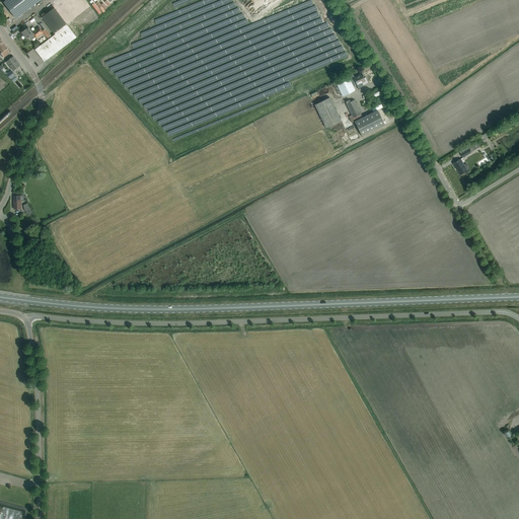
[(5,0),(3,2),(16,18),(40,0),(5,0)]
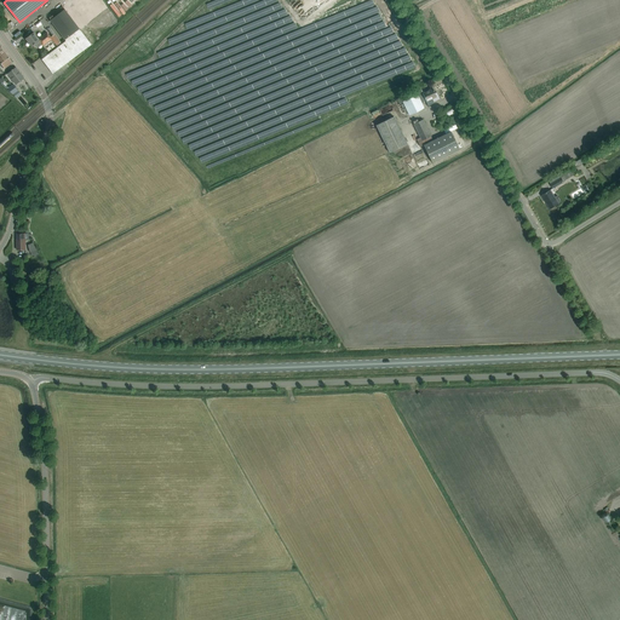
[(125,0),(113,0),(114,0),(125,12),(131,7),(125,0)]
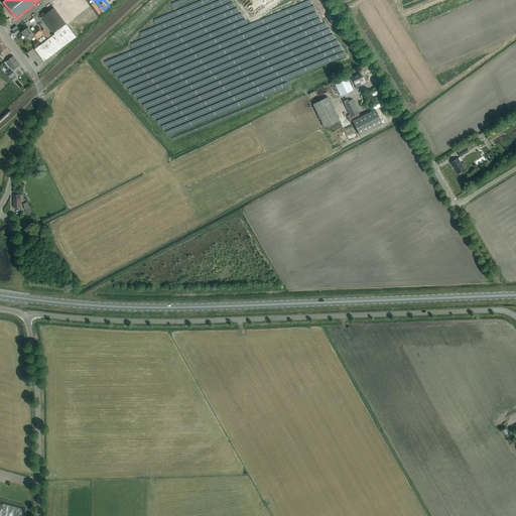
[(66,24),(53,8),(51,5),(48,8),(50,10),(41,17),(53,33),(54,34),(34,49),(43,61),(76,37),(67,25),(66,24)]
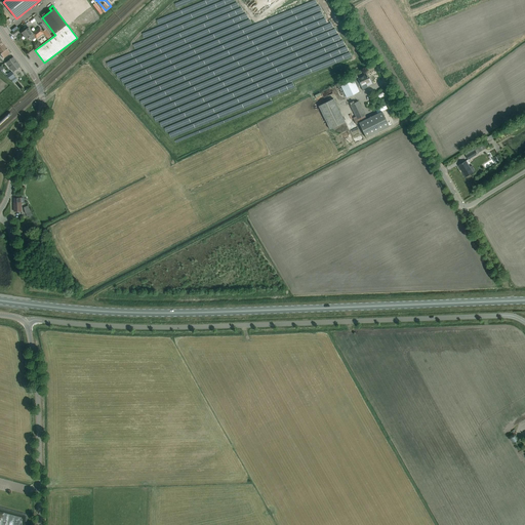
[(36,38),(43,33),(47,38),(51,36),(42,24),(41,24),(40,23),(39,23),(38,24),(38,25),(39,26),(40,26),(44,31),(42,32),(39,27),(33,33),(29,28),(22,33),(27,39),(33,34),(36,38)]
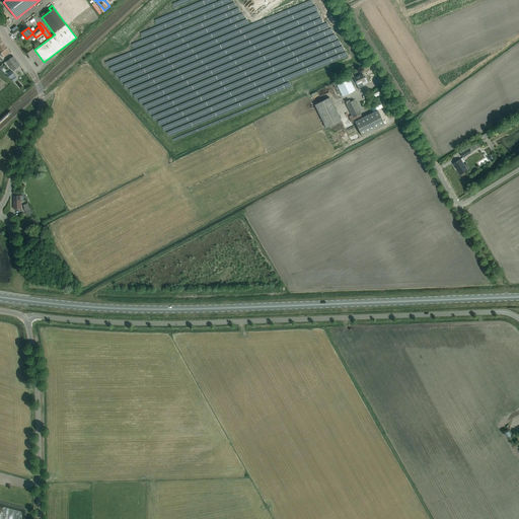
[(0,52),(4,58),(10,53),(0,40),(0,52)]
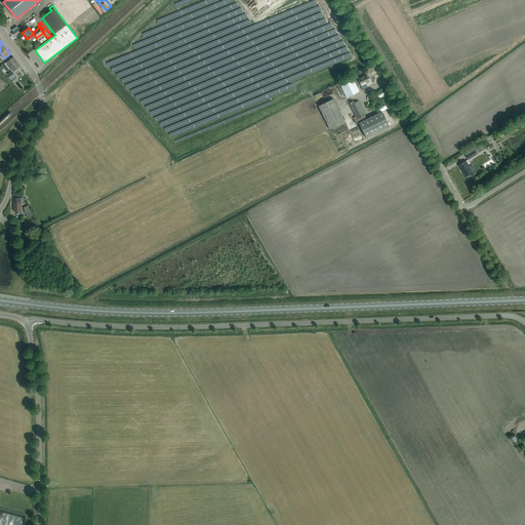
[(6,63),(13,72),(21,67),(13,57),(6,63)]
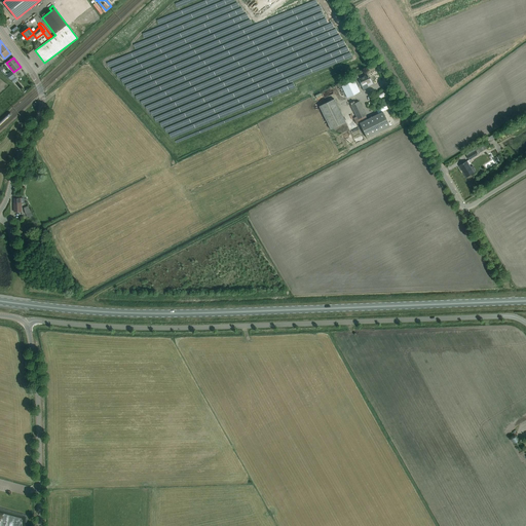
[(11,71),(6,75),(10,80),(11,80),(14,77),(15,76),(11,71)]
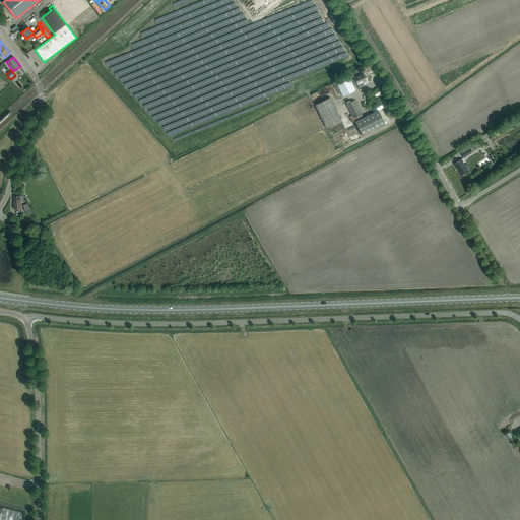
[(366,77),(365,77),(364,76),(364,75),(363,73),(354,77),(352,74),(336,82),(343,96),(355,90),(353,86),(356,84),(358,85),(363,83),(364,85),(369,83),(366,77)]
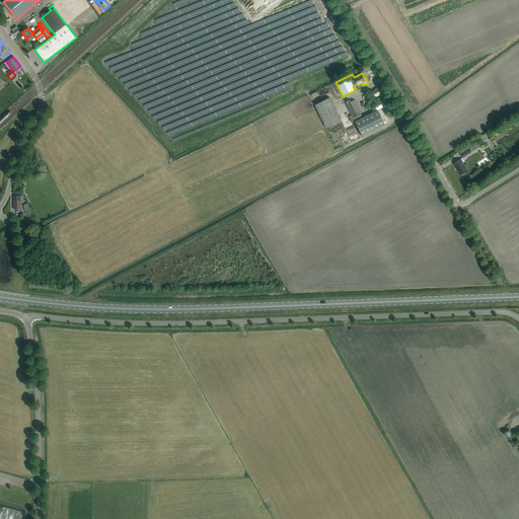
[(329,97),(314,104),(325,128),(341,121),(329,97)]
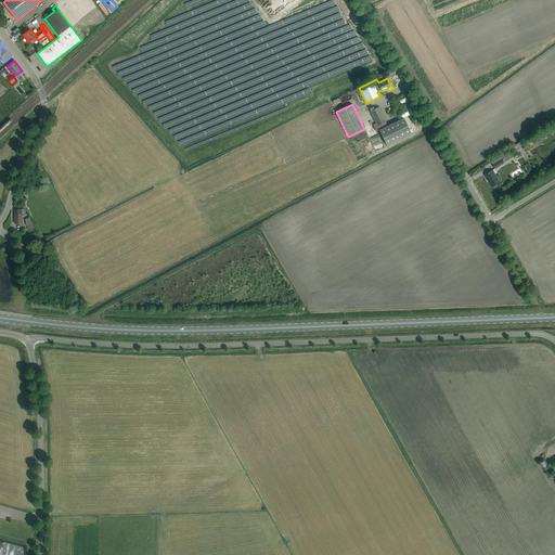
[(378,106),(374,110),(370,111),(379,130),(387,145),(411,133),(403,118),(387,126),(386,123),(386,121),(378,106)]
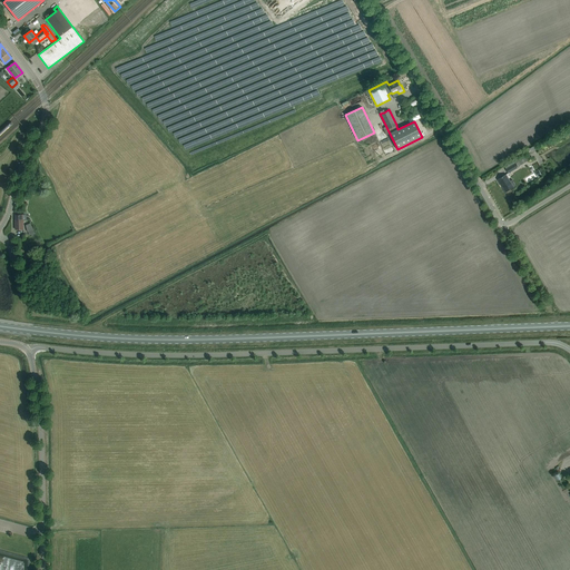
[(516,164),(518,167),(529,160),(527,156),(519,160),(519,159),(514,161),(516,164)]
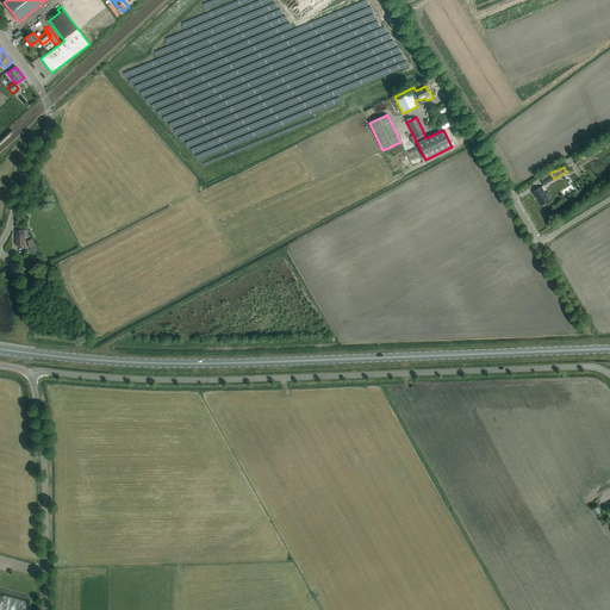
[(554,180),(554,179),(552,175),(542,181),(543,185),(549,182),(554,180)]
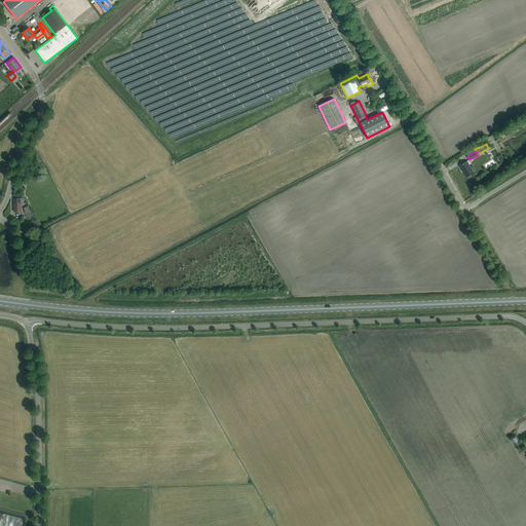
[(466,161),(463,163),(459,165),(461,170),(462,170),(466,177),(477,172),(473,165),(471,167),(466,161)]
